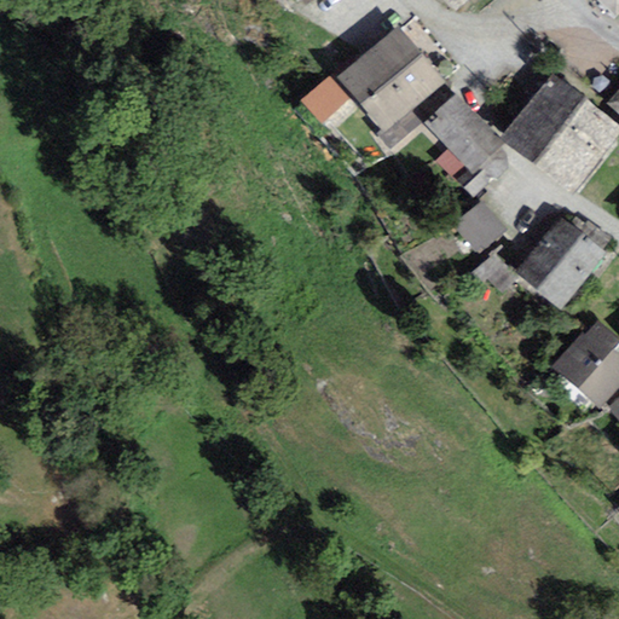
[(618,0),(593,0),(614,19),(618,15),(618,0)]
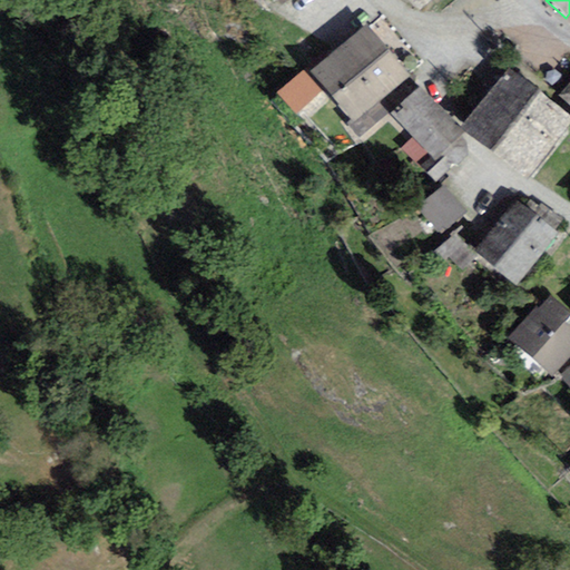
[(409,76),(367,23),(311,69),(352,120),(409,76)]
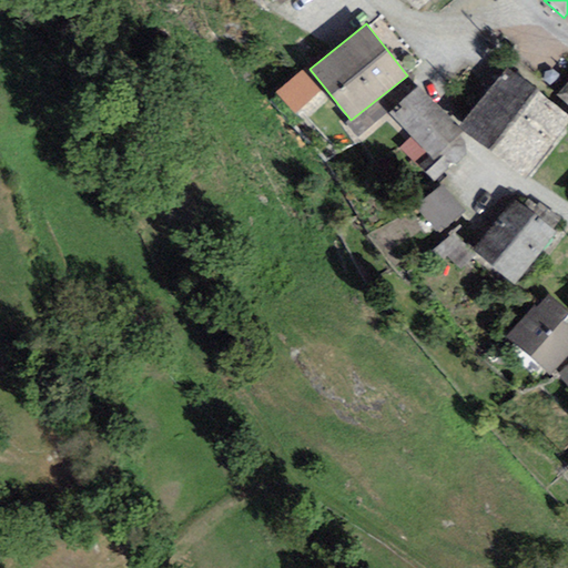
[(567,118),(506,68),(459,128),(525,179),(567,122),(567,118)]
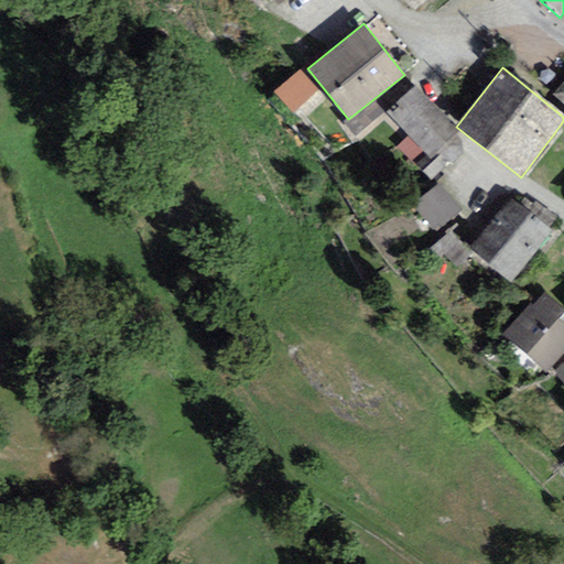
[(318,90),(300,71),(272,93),(293,112),(318,90)]
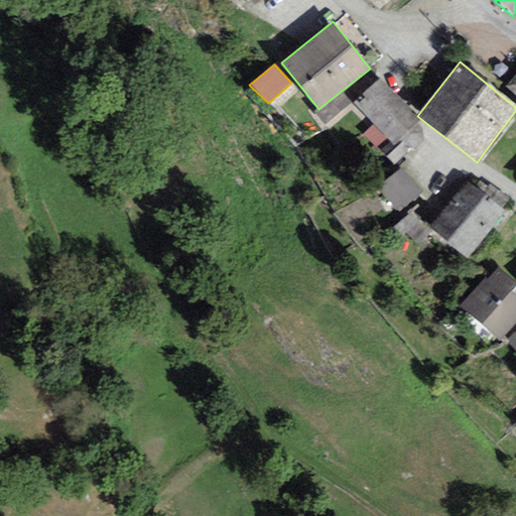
[(515,75),(505,87),(515,96),(515,75)]
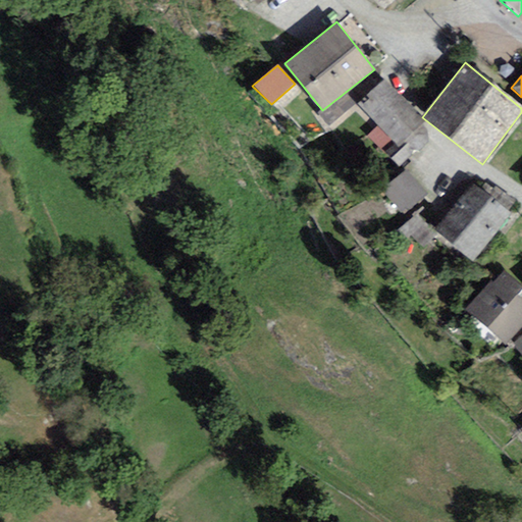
[(425,123),(383,80),(357,104),(400,148),(425,123)]
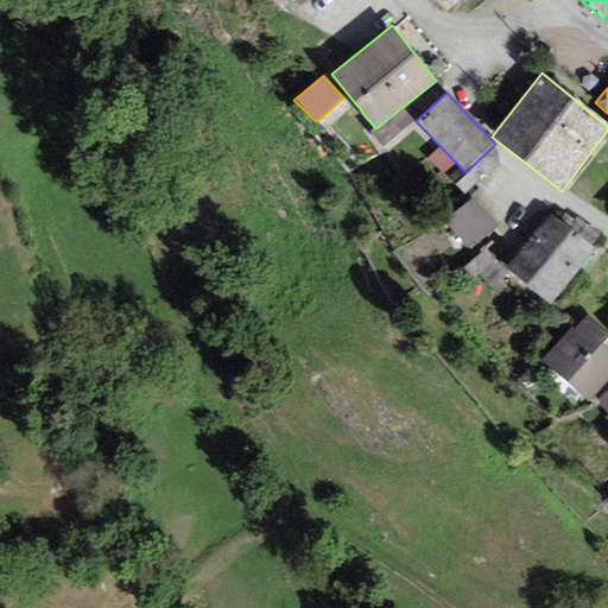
[(496,226),(474,197),(445,220),(468,248),(496,226)]
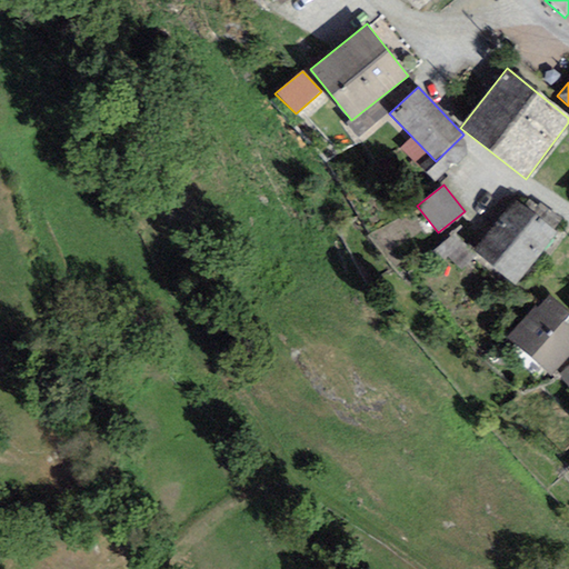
[(559,233),(517,200),(475,251),(516,286),(559,233)]
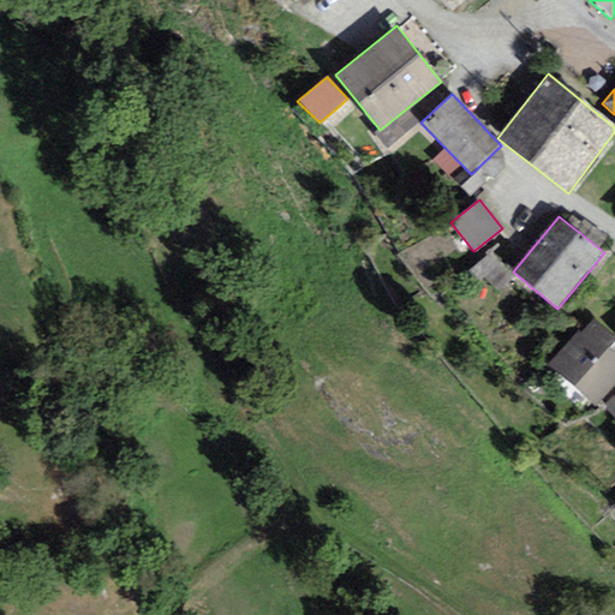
[(578,332),(548,365),(595,407),(614,383),(614,354),(608,348),(614,340),(614,339),(593,321),(581,334),(578,332)]
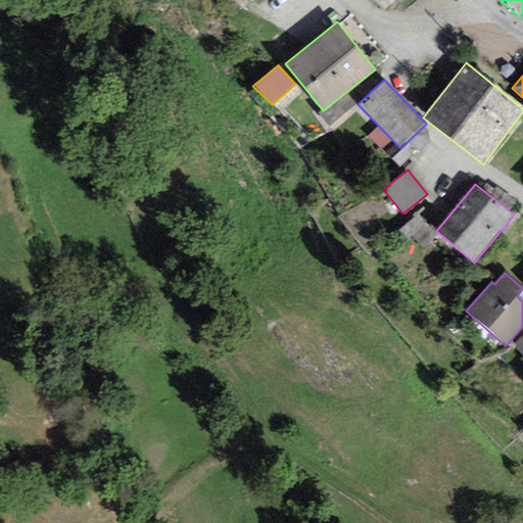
[(522,336),(514,346),(522,355),(522,336)]
